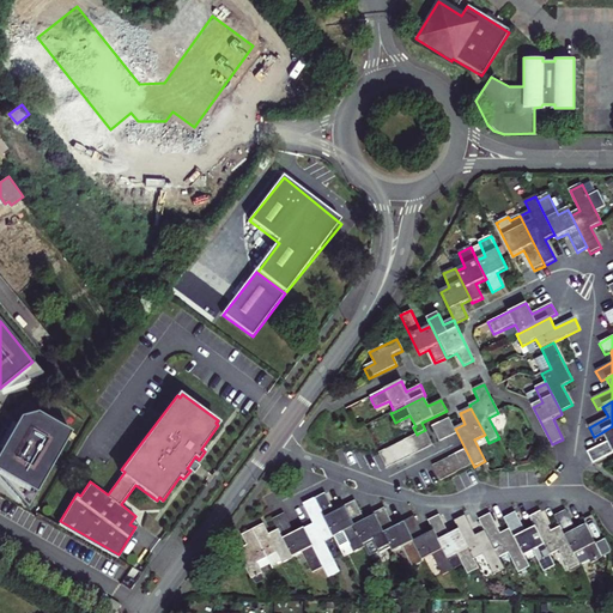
[(0,473),(35,492),(67,432),(37,414),(17,419),(0,450),(0,473)]
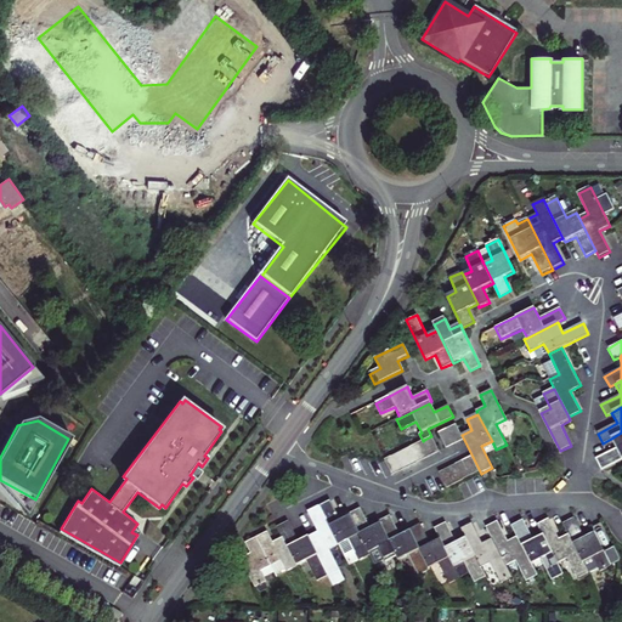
[(462,435),(457,424),(447,429),(454,445),(464,440),(462,435)]
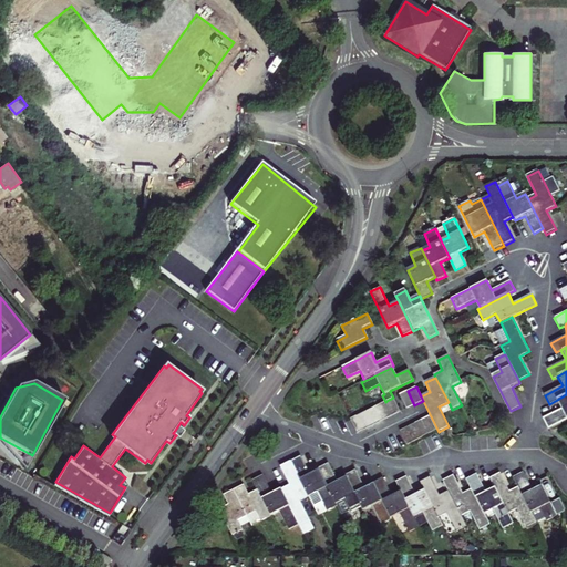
[(414,405),(408,391),(400,394),(408,409),(414,405)]
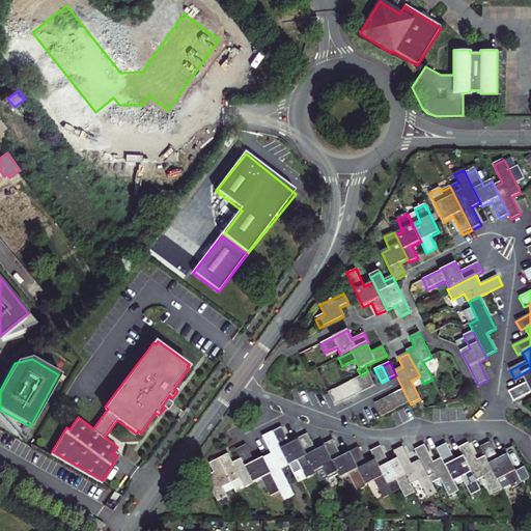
[(530,392),(530,369),(522,374),(526,383),(508,393),(513,402),(530,392)]
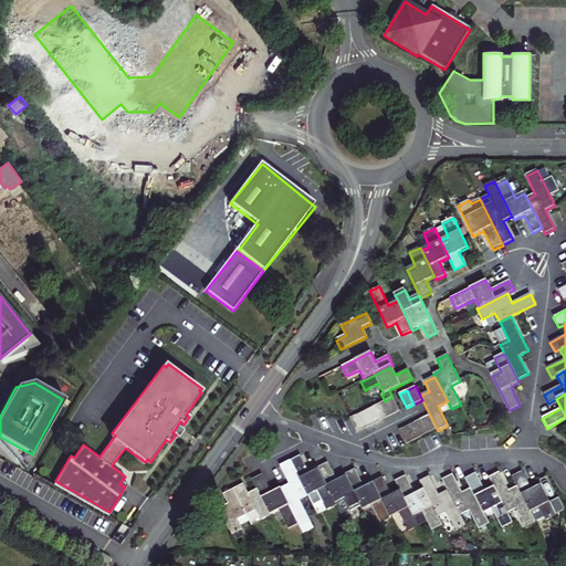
[(399,411),(392,397),(386,400),(392,415),(399,411)]
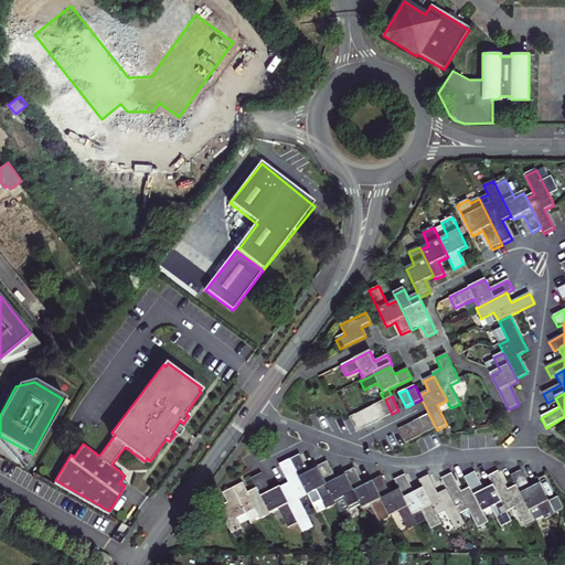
[(392,414),(385,400),(384,401),(377,404),(384,418),(392,414)]
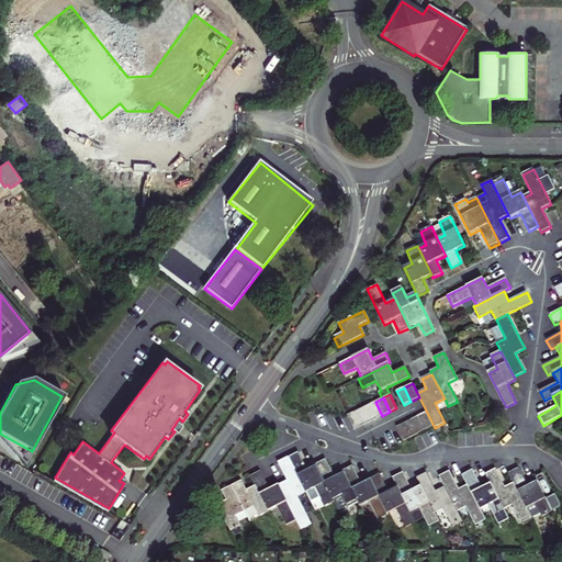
[(382,416),(375,402),(368,405),(375,419),(382,416)]
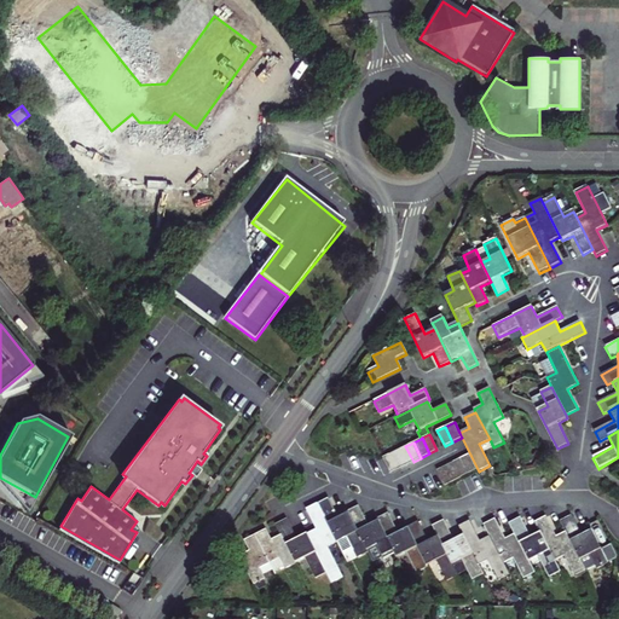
[(414,462),(405,446),(398,450),(406,466),(414,462)]
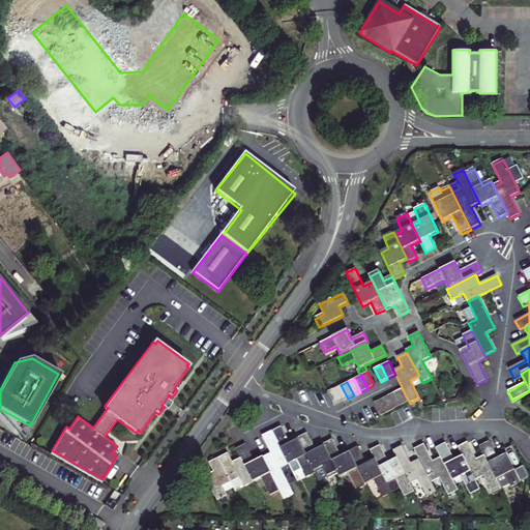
[(348,399),(341,385),(334,388),(341,402),(348,399)]
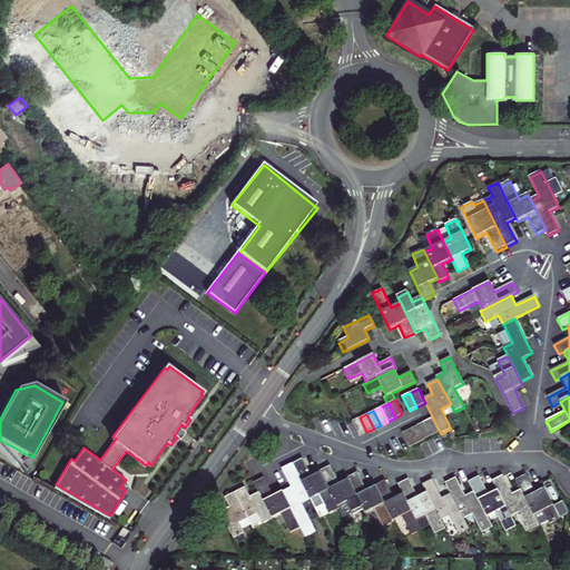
[(366,432),(360,418),(352,421),(353,422),(360,435),(366,432)]
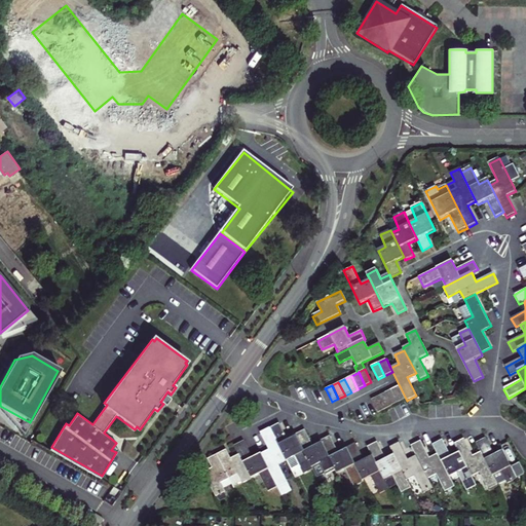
[(406,399),(400,386),(392,389),(399,403),(406,399)]
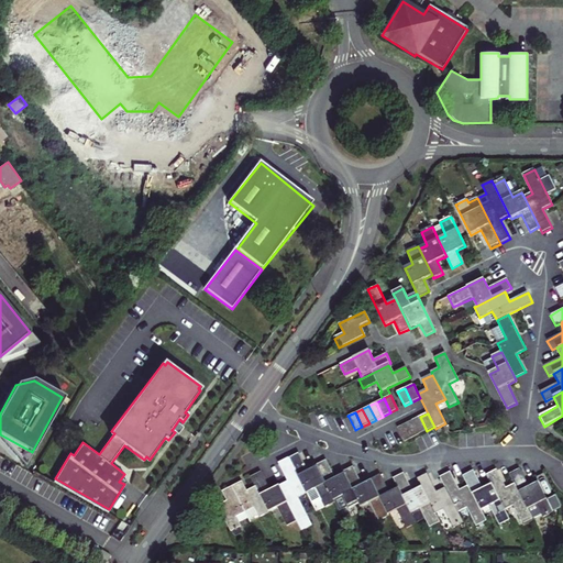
[(427,431),(420,417),(412,420),(420,434),(427,431)]
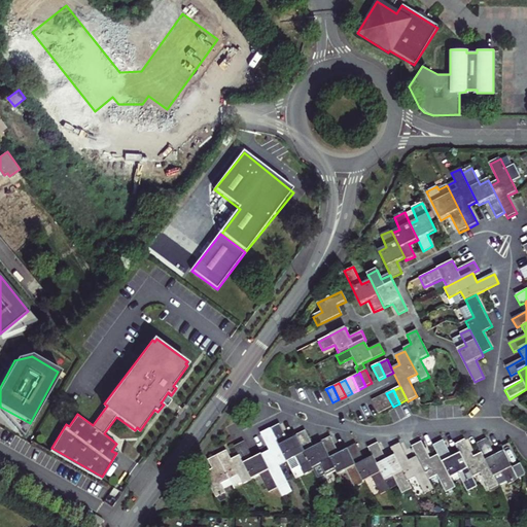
[(393,407),(386,393),(380,397),(386,410),(393,407)]
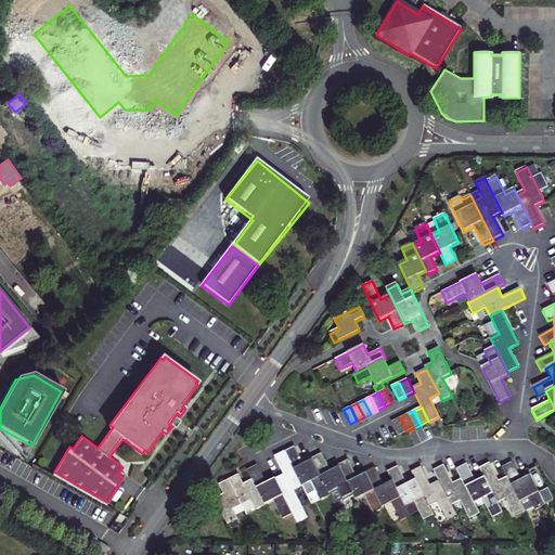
[(182,422),(175,416),(170,423),(178,428),(182,422)]
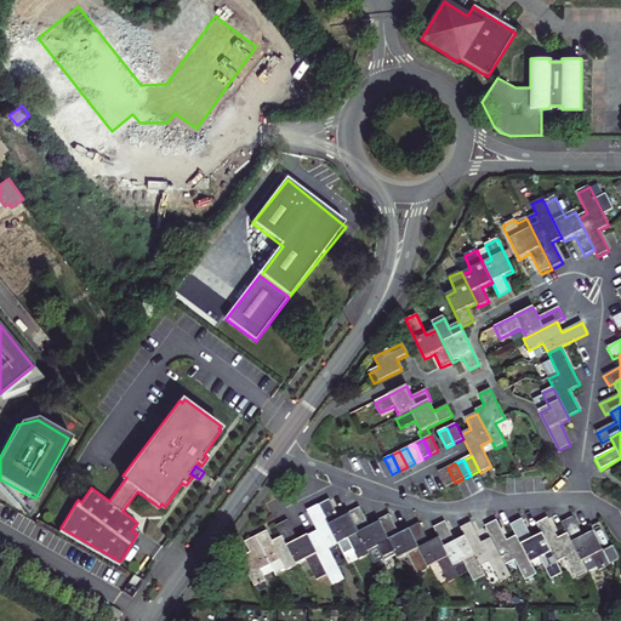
[(455,483),(448,468),(439,472),(446,488),(455,483)]
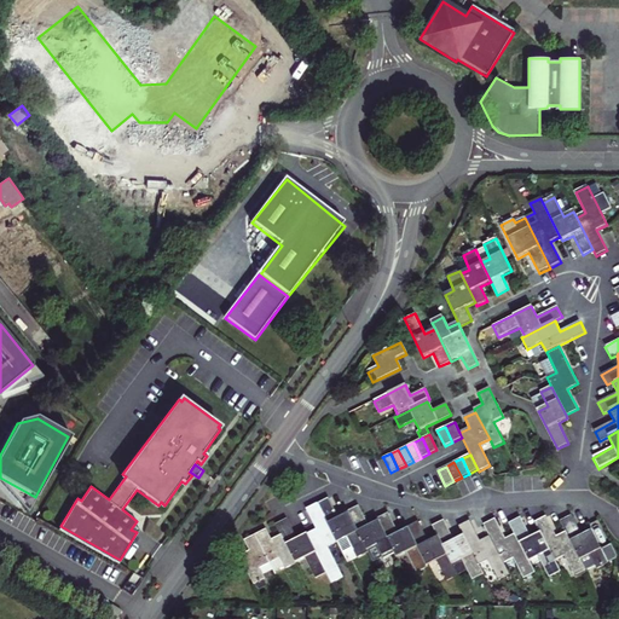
[(329,498),(318,503),(336,543),(342,554),(354,549),(358,557),(368,553),(350,514),(340,518),(329,498)]
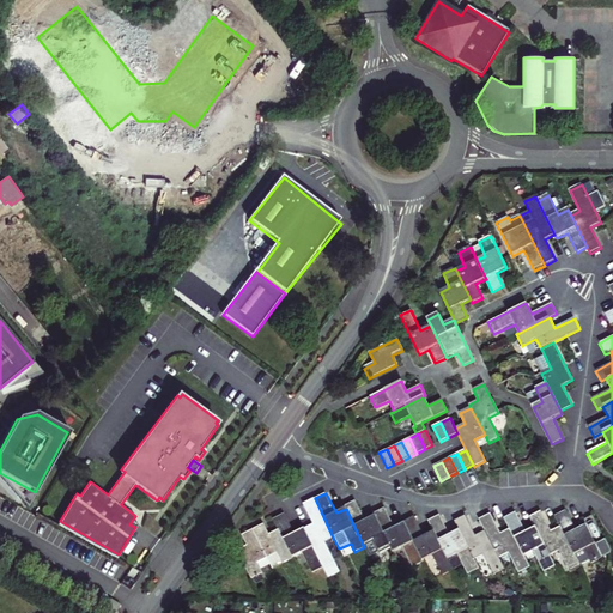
[(314,525),(305,529),(305,530),(323,566),(328,577),(340,572),(325,541),(333,538),(315,498),(304,504),(314,525)]
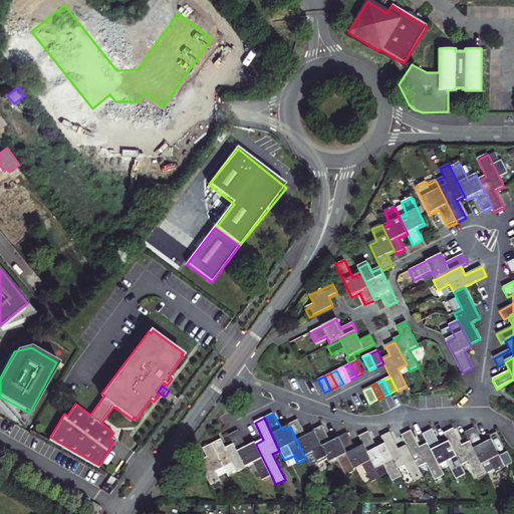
[(289,425),(290,427),(305,459),(309,466),(317,462),(318,464),(327,460),(314,433),(306,437),(298,420),(289,425)]
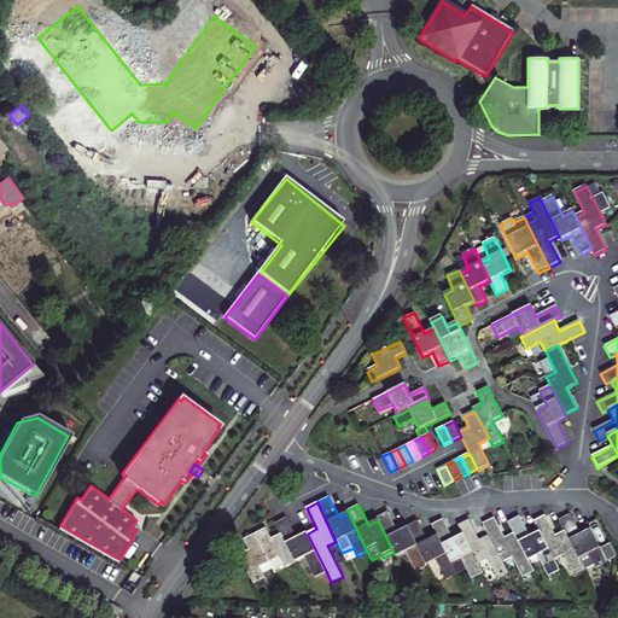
[(377,518),(378,520),(394,553),(396,557),(406,552),(417,572),(427,567),(426,565),(408,528),(398,532),(388,512),(377,518)]
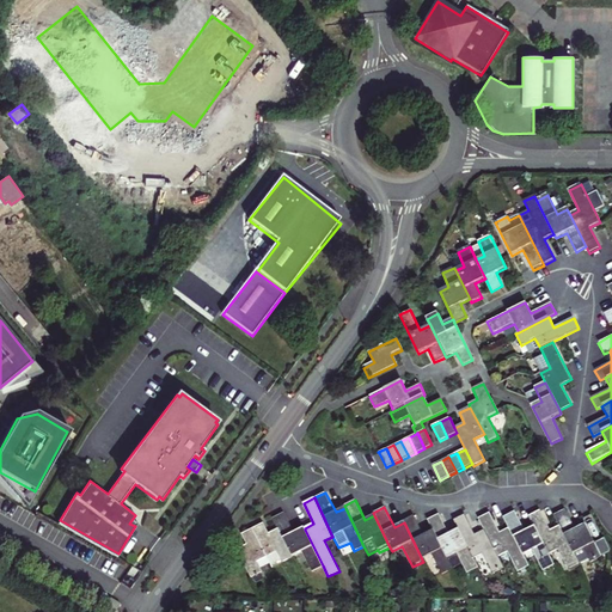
[(552,515),(558,526),(577,564),(599,555),(600,557),(609,554),(609,550),(604,538),(594,543),(585,525),(575,530),(565,509),(552,515)]
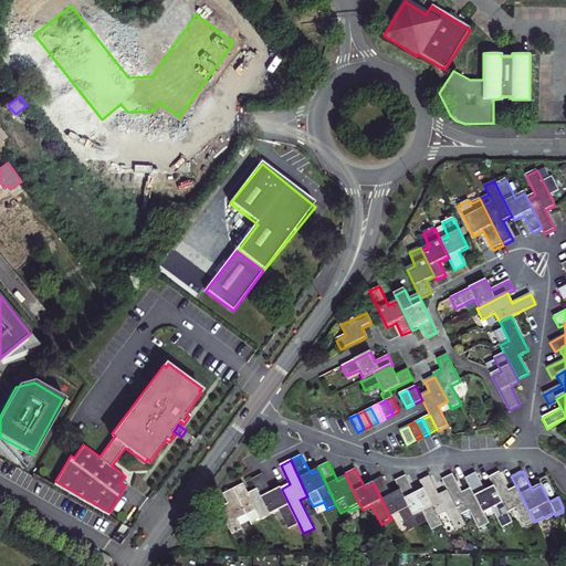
[(489,478),(493,488),(506,513),(516,509),(526,526),(534,522),(516,486),(509,491),(500,472),(489,478)]
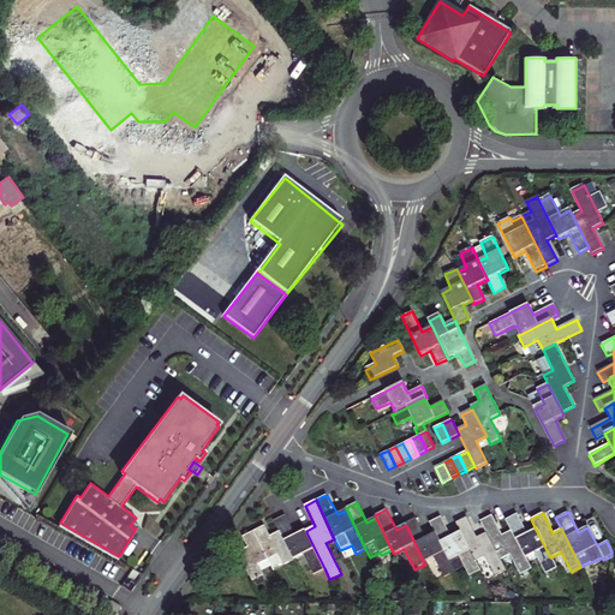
[(506,519),(512,531),(525,559),(537,553),(545,573),(555,568),(550,557),(536,530),(527,533),(517,514),(506,519)]
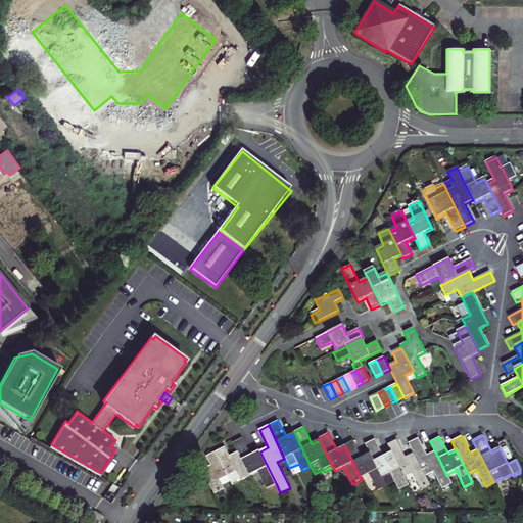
[(233,442),(238,453),(249,476),(258,472),(267,488),(276,483),(260,453),(260,452),(251,456),(243,438),(233,442)]
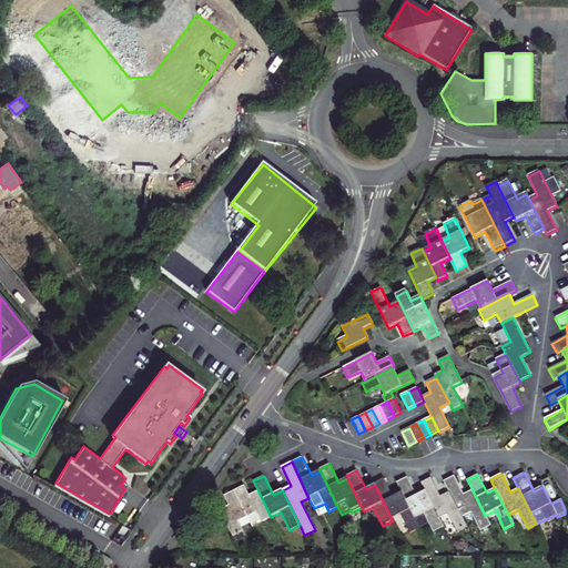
[(444,482),(449,492),(462,517),(472,513),(480,530),(490,526),(485,516),(473,490),(464,494),(455,476),(444,482)]
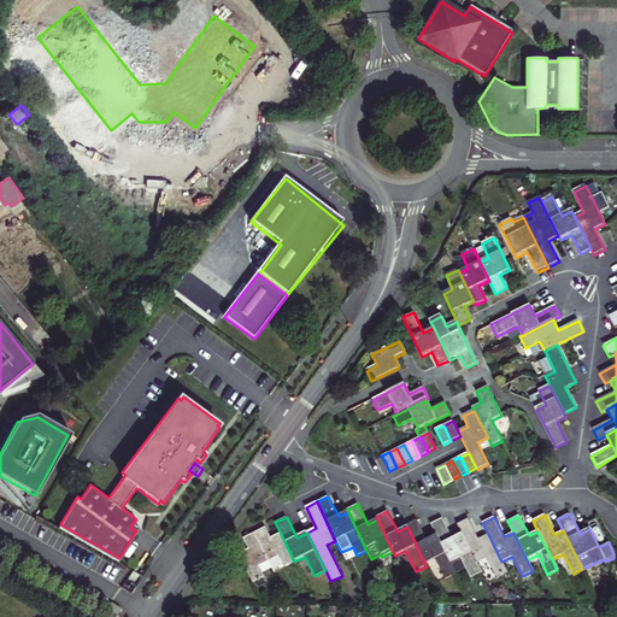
[(432,524),(436,535),(456,574),(466,569),(470,577),(481,573),(476,563),(462,534),(452,539),(442,518),(432,524)]
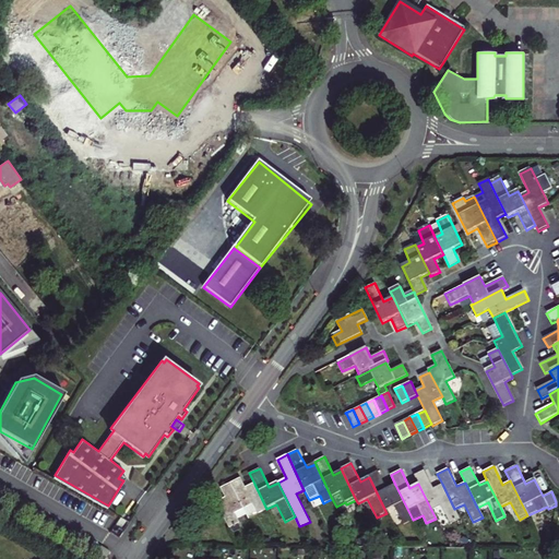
[(414,475),(418,484),(431,510),(440,506),(450,524),(460,520),(454,509),(442,484),(433,488),(425,470),(414,475)]
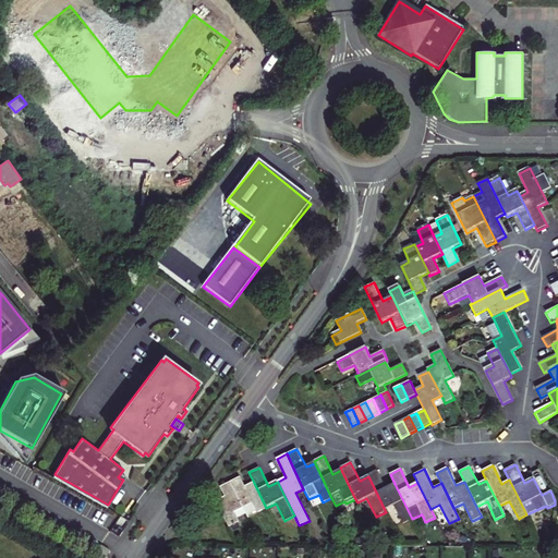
[(367,474),(368,476),(385,510),(393,506),(403,524),(412,519),(395,484),(387,488),(377,470),(367,474)]
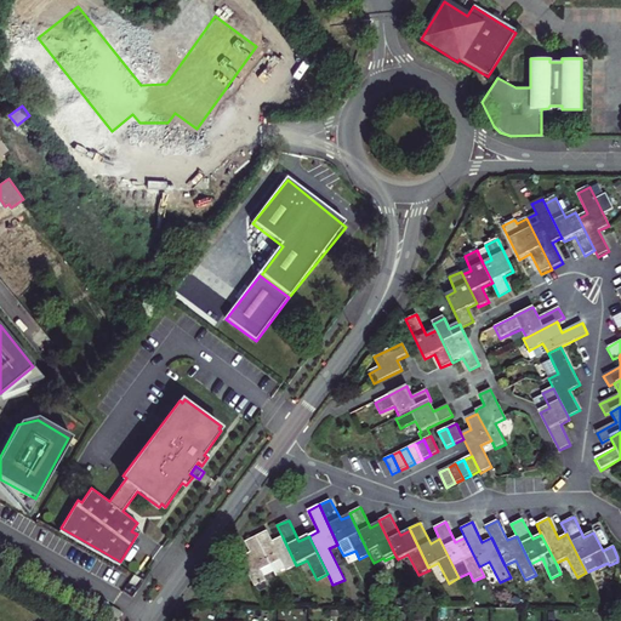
[(267,530),(257,536),(271,565),(275,576),(296,565),(283,537),(273,542),(267,530)]
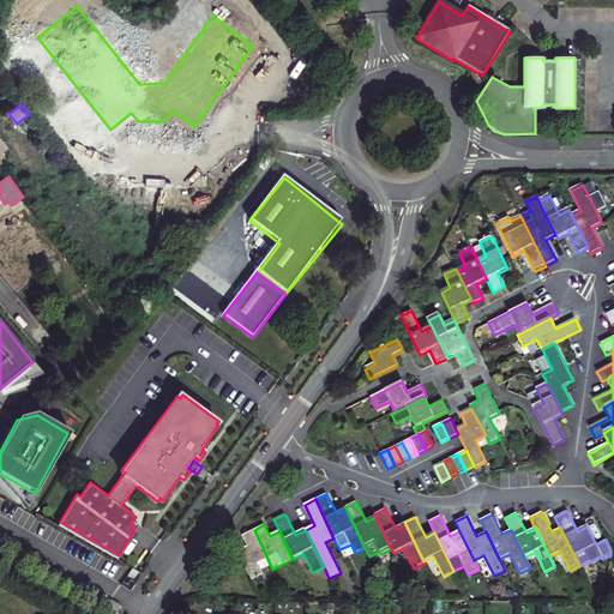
[(247,547),(239,551),(252,579),(264,573),(259,564),(268,559),(254,530),(242,535),(247,547)]
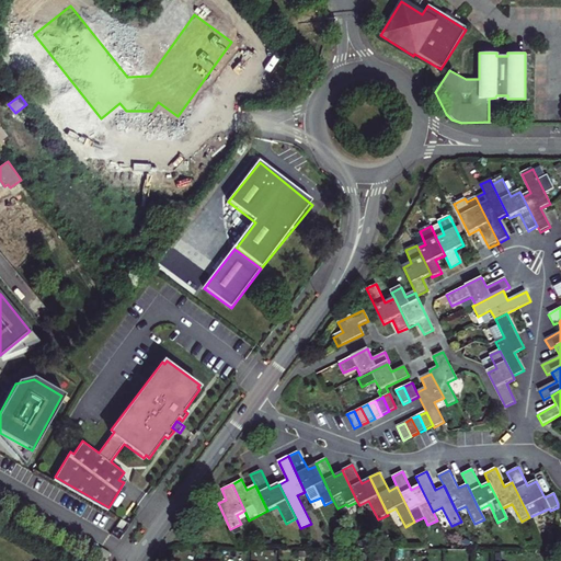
[(435,511),(439,523),(447,519),(443,508),(435,511)]
